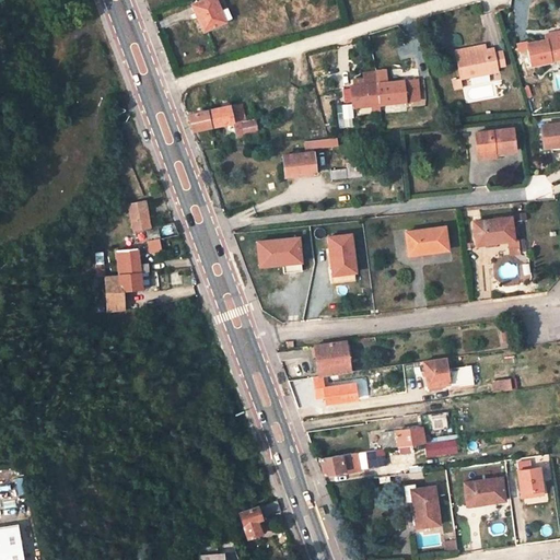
[(196,14),(199,13),(207,30),(232,19),(226,8),(220,10),(216,0),(201,0),(191,4),(196,14)]
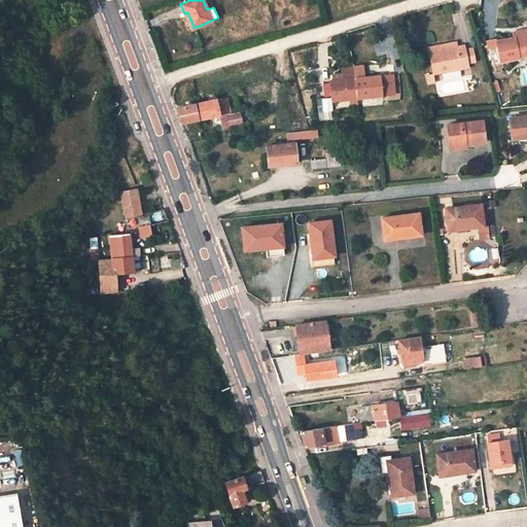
[(209,0),(203,0),(207,9),(213,7),(209,0)]
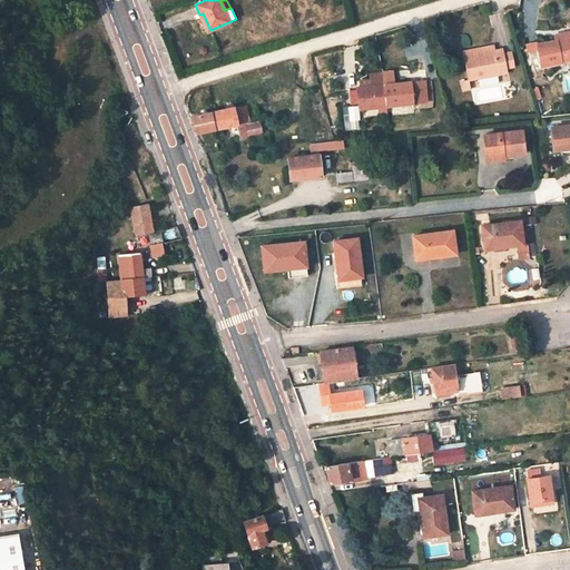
[(203,13),(199,15),(207,31),(210,30),(203,13)]
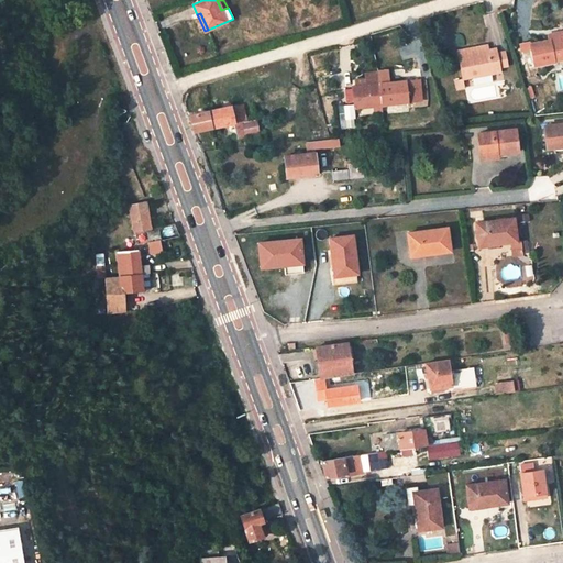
[(530,45),(520,47),(526,76),(536,74),(534,66),(553,62),(553,61),(562,57),(562,35),(549,39),(549,40),(530,44),(530,45)]
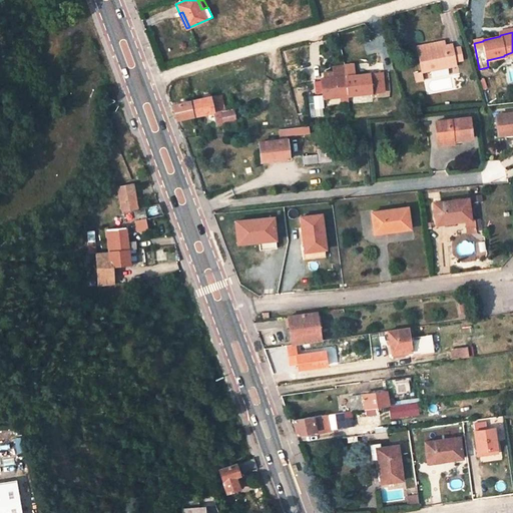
[(444,45),(444,41),(417,47),(418,51),(444,45)]
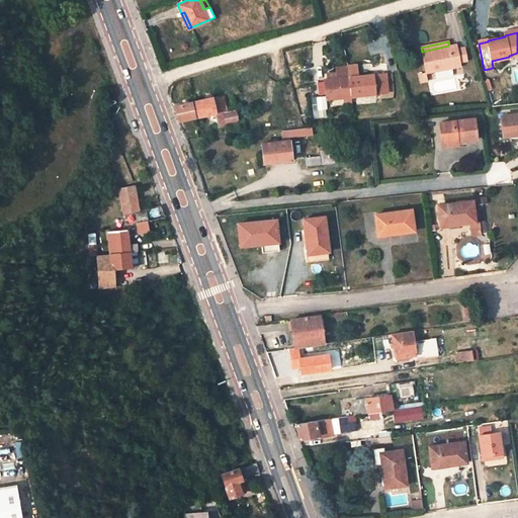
[(448,46),(422,52),(426,72),(459,66),(459,62),(456,49),(455,45),(448,46)]
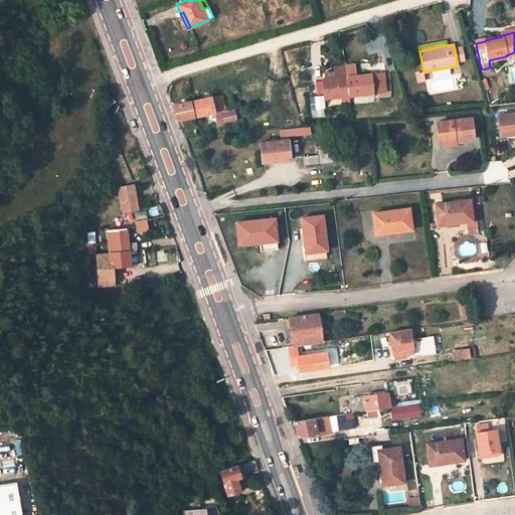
[(461,47),(454,48),(457,61),(464,59),(461,47)]
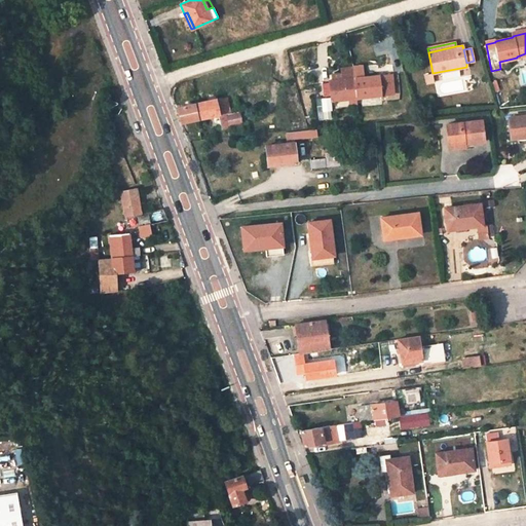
[(353,78),(330,81),(332,99),(332,101),(352,99),(352,95),(360,95),(361,98),(380,96),(380,94),(378,75),(363,77),(362,66),(352,67),(353,78)]
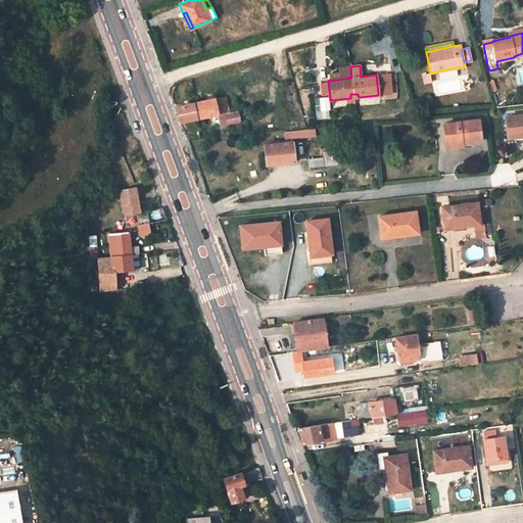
[(430,73),(423,75),(425,82),(432,81),(430,73)]
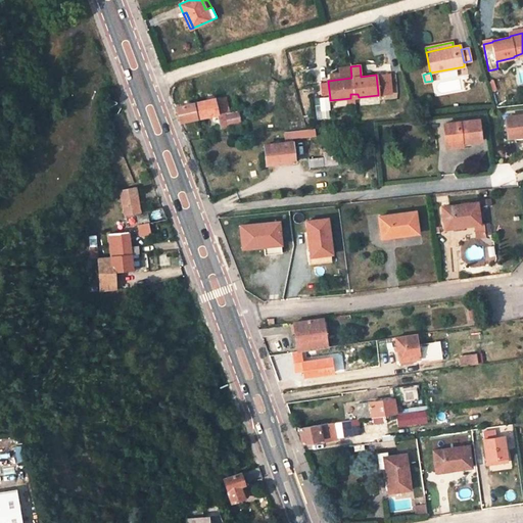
[(379,75),(376,75),(378,93),(389,92),(391,91),(389,74),(379,75)]
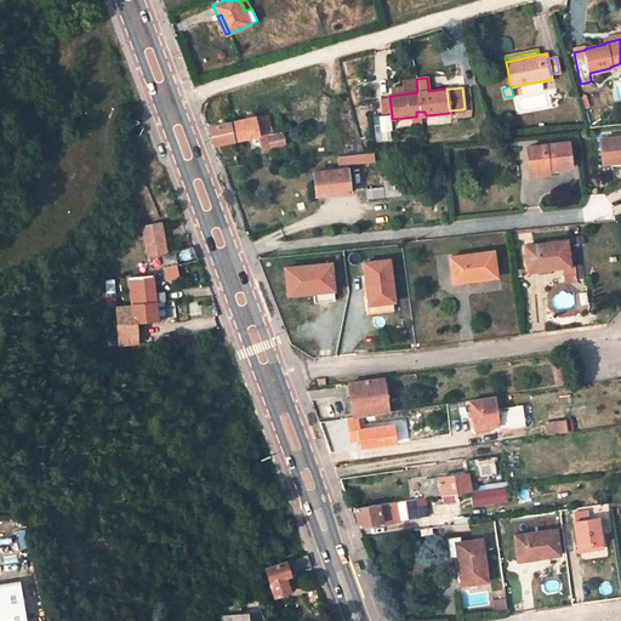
[(279,92),(271,95),(274,107),(281,104),(279,92)]
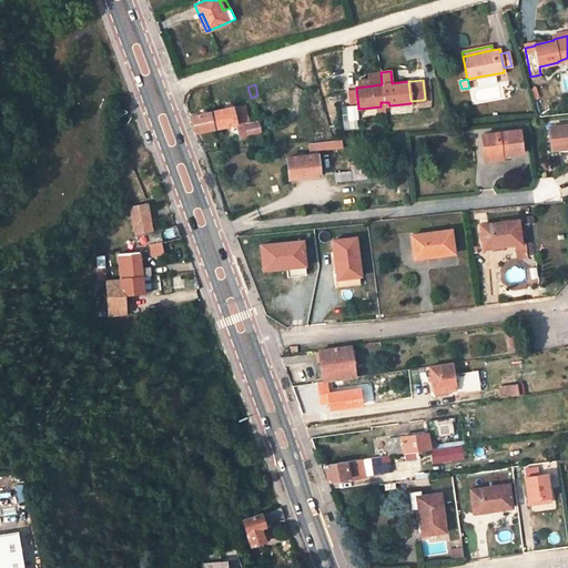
[(264,89),(267,98),(276,94),(273,85),(264,89)]
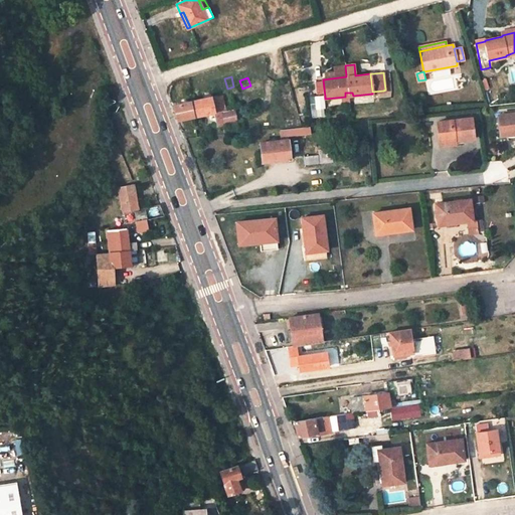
[(222,96),(211,98),(212,104),(223,102),(222,96)]
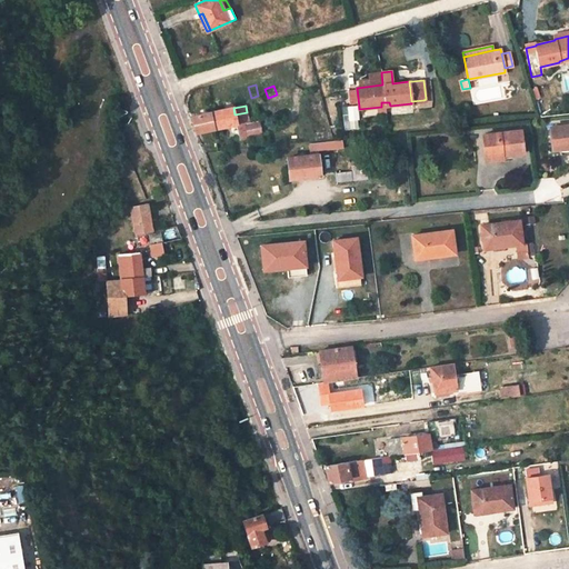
[(359,107),(349,108),(350,121),(359,120),(358,109),(359,109),(359,107)]
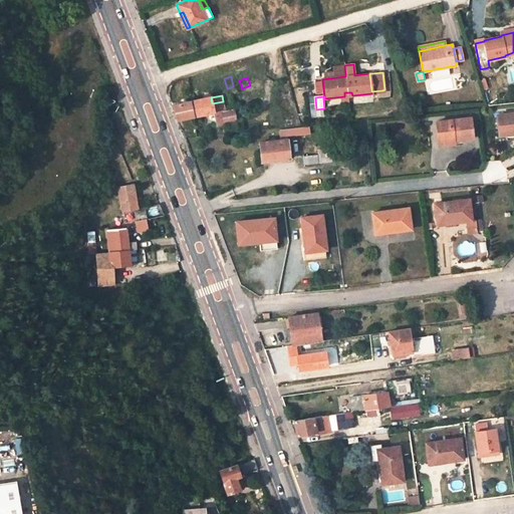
[(211,97),(173,105),(177,120),(186,118),(205,114),(213,112),(217,126),(224,125),(224,121),(236,119),(234,110),(226,112),(223,101),(212,103),(211,97)]
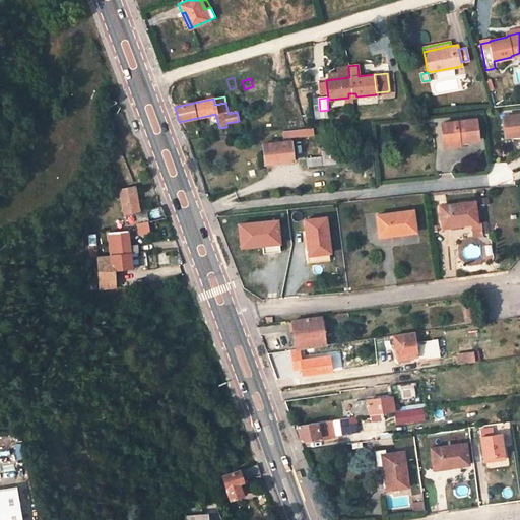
[(296,108),(296,100),(285,101),(285,108),(296,108)]
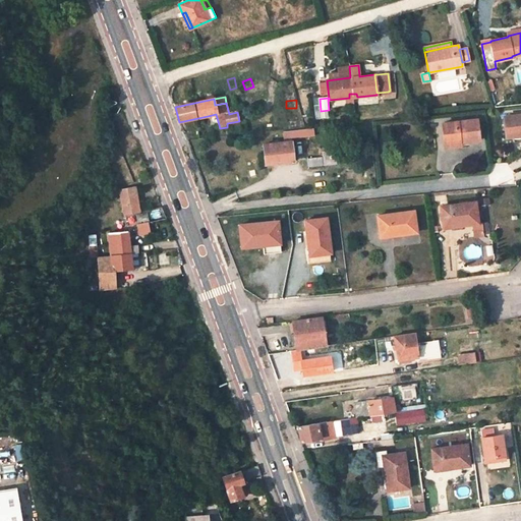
[(520,114),(504,116),(506,137),(520,135),(520,114)]
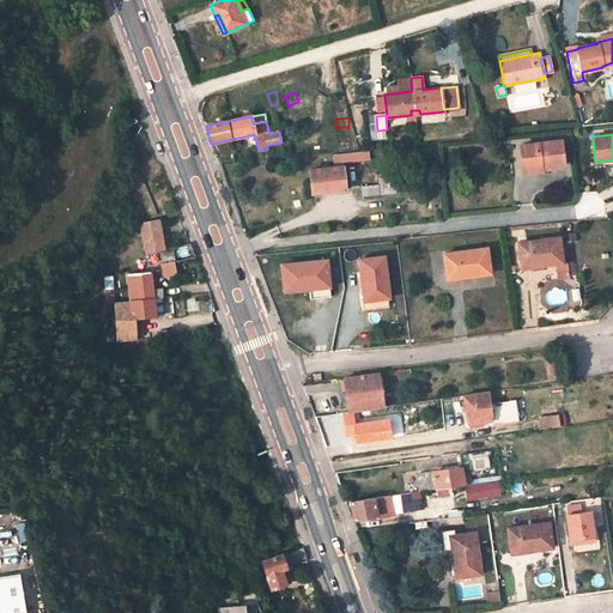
[(562,140),(520,145),(523,173),(541,170),(541,168),(565,165),(562,140)]
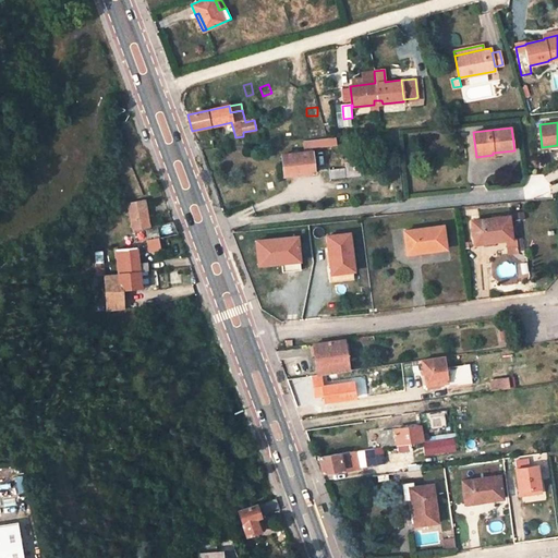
[(305,152),(282,154),(284,176),(314,173),(312,148),(337,145),(336,138),(304,142),(305,152)]
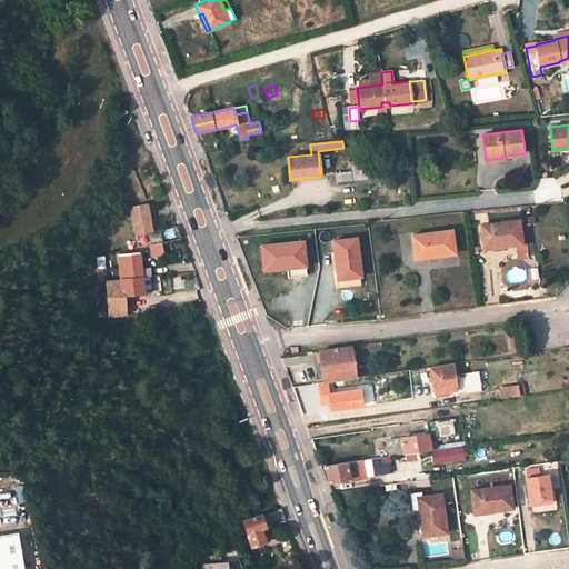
[(351,166),(352,171),(353,180),(368,179),(367,163),(351,166)]
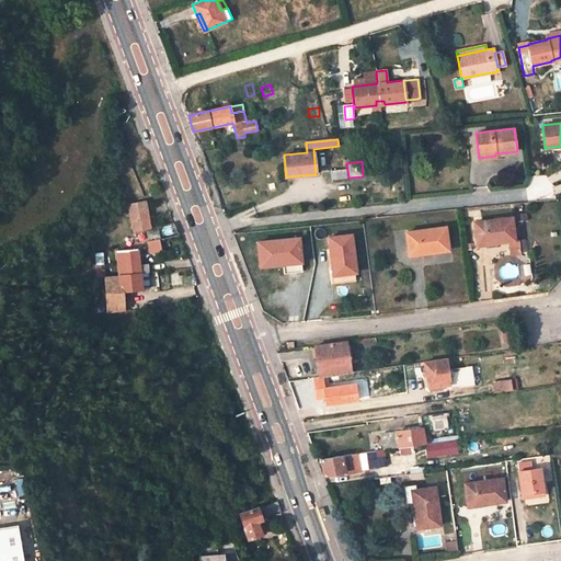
[(347,169),(332,170),(332,180),(348,178),(347,169)]
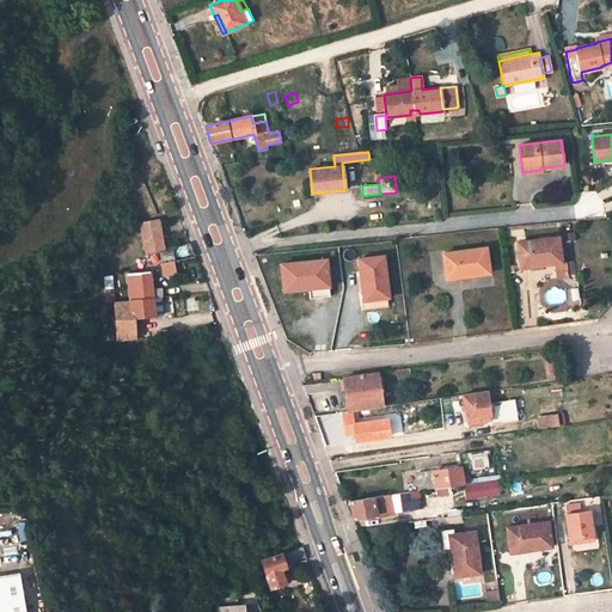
[(159,219),(140,222),(146,255),(160,251),(165,250),(165,249),(159,219)]
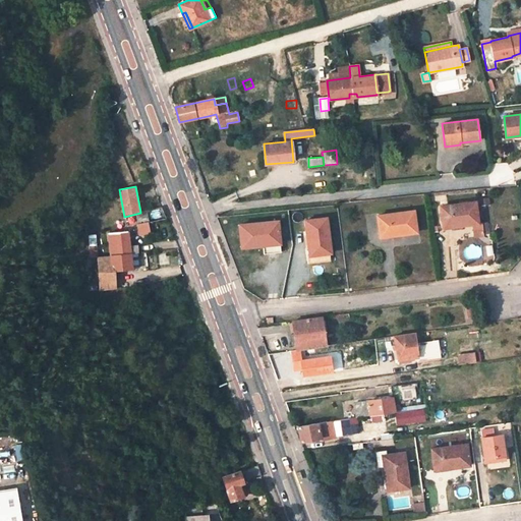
[(475,201),(440,207),(443,228),(452,227),(473,224),(478,223),(475,201)]
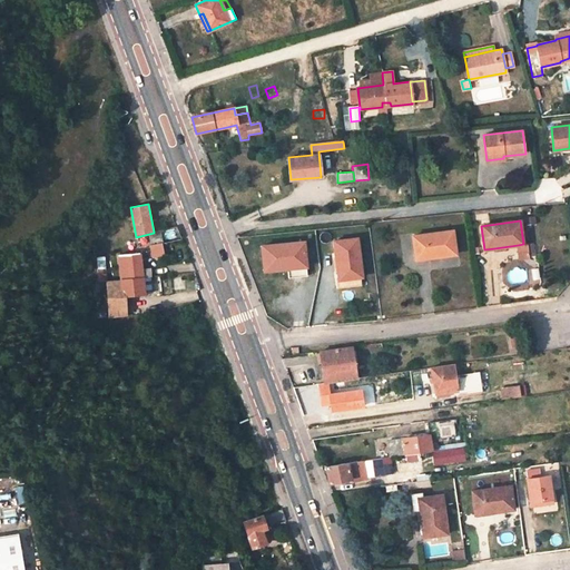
[(177,226),(166,228),(169,242),(182,239),(177,226)]
